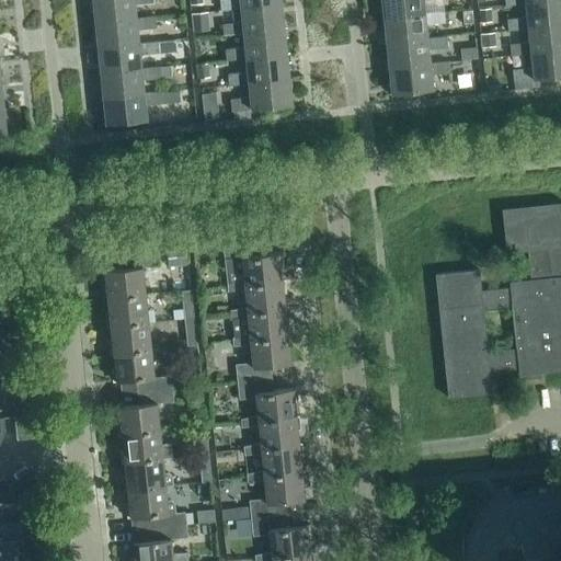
[(153,0),(92,0),(95,22),(136,18),(134,3),(153,1),(153,0)]
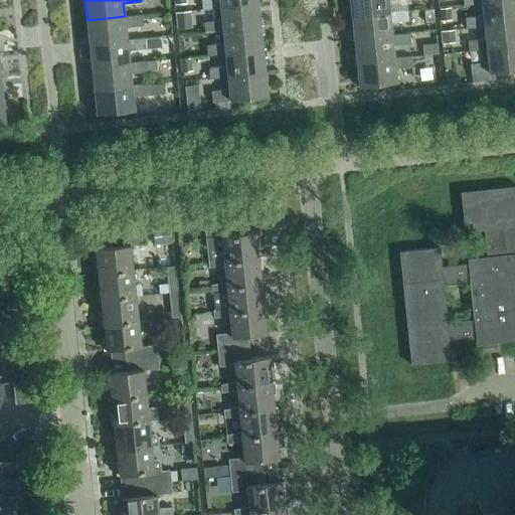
[(258,3),(258,0),(201,0),(203,9),(221,7),(258,3)]
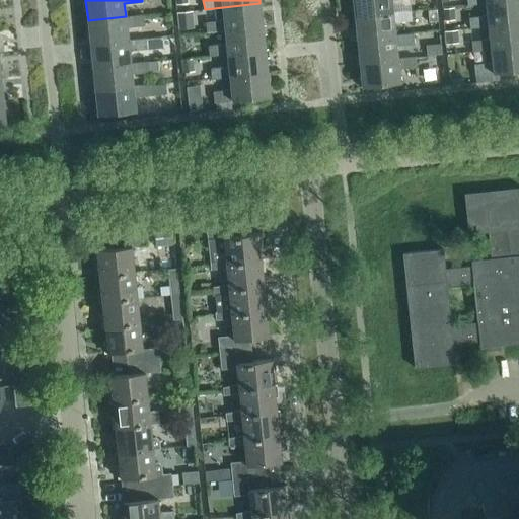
[(353,0),(355,16),(392,12),(392,11),(390,0),(353,0)]
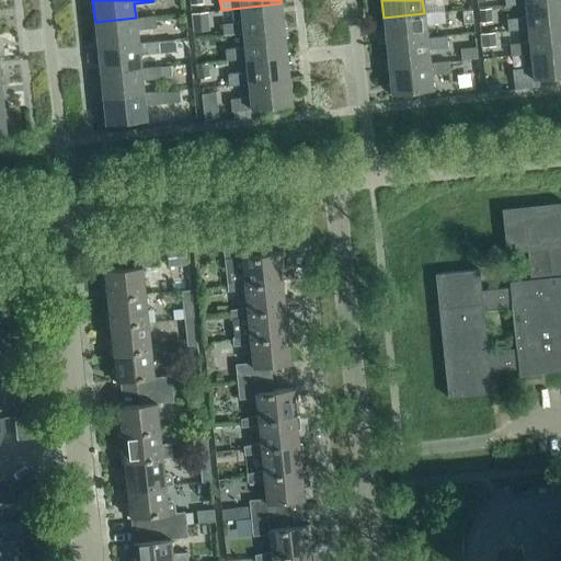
[(560,24),(560,0),(552,0),(525,3),(527,18),(507,19),(508,31),(528,29),(560,24)]
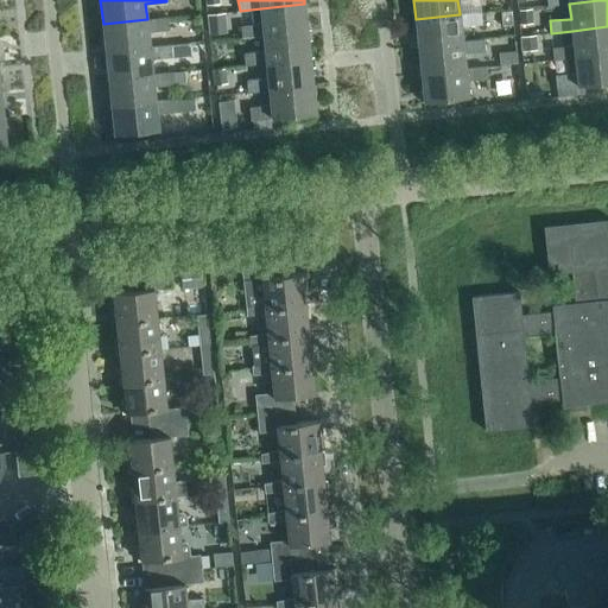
[(308,31),(304,4),(261,8),(263,24),(241,26),(242,38),(264,36),(308,31)]
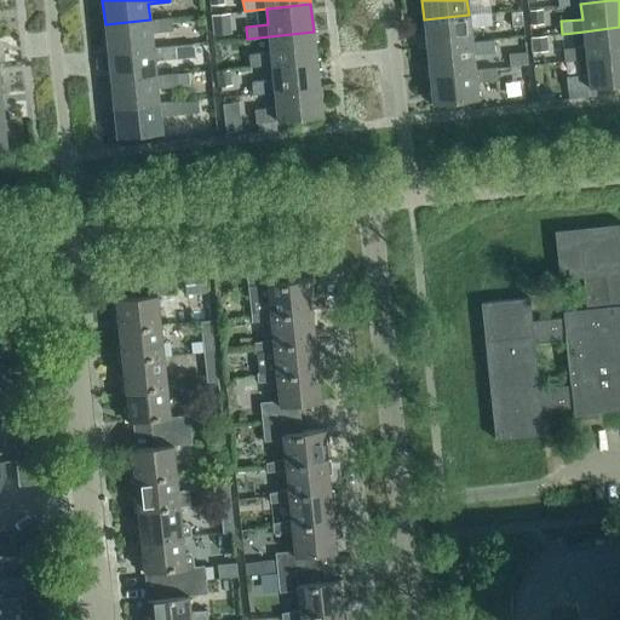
[(540,10),(530,10),(530,24),(541,24),(540,10)]
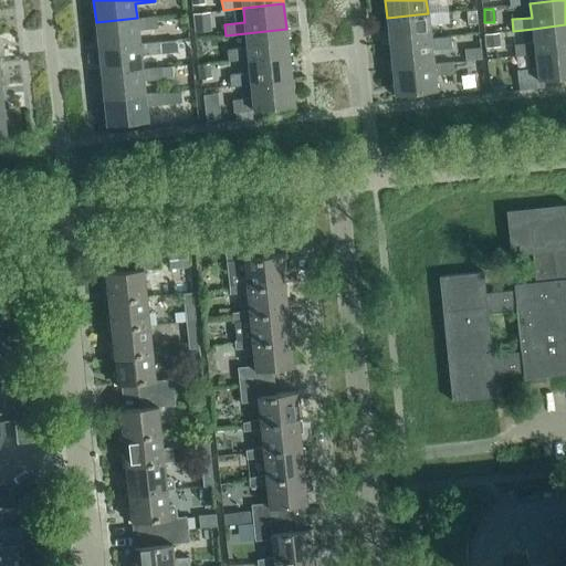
[(448,10),(428,12),(428,13),(387,18),(390,43),(430,38),(429,24),(449,22),(448,10)]
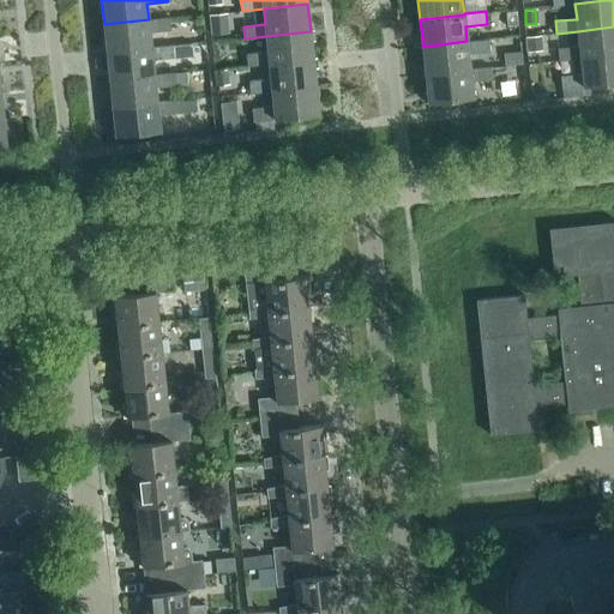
[(518,18),(517,11),(506,12),(507,24),(518,23),(518,18)]
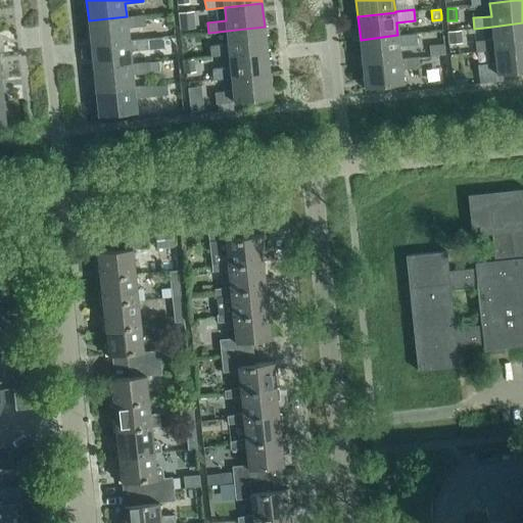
[(192,10),(178,12),(179,17),(180,29),(194,27),(192,10)]
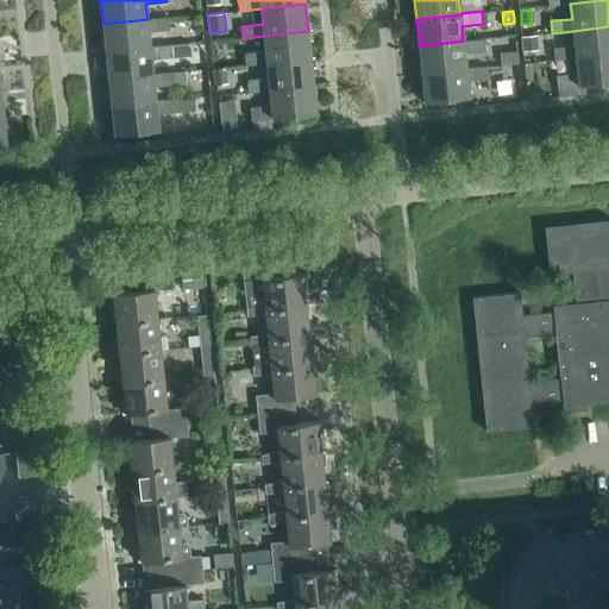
[(169,17),(148,19),(104,24),(106,51),(150,46),(149,31),(170,29),(169,17)]
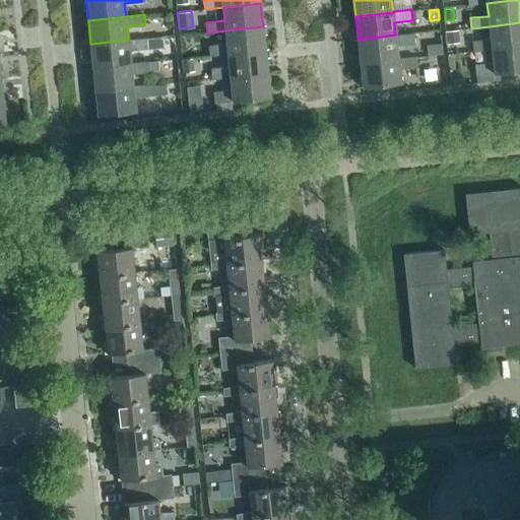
[(519,46),(519,22),(490,26),(491,39),(472,41),(473,52),(492,50),(519,46)]
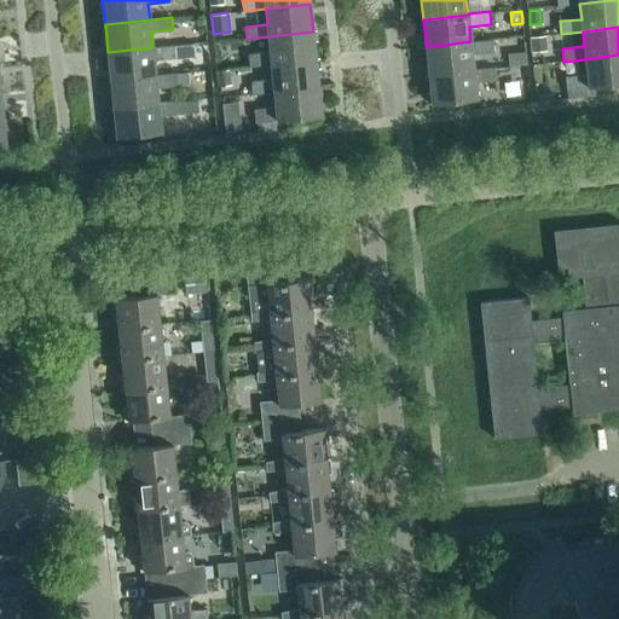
[(316,59),(313,32),(268,36),(270,52),(248,55),(249,67),(271,64),(316,59)]
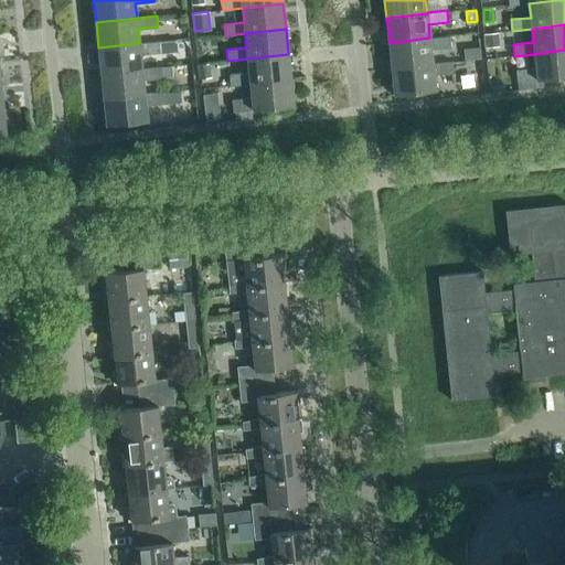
[(486,48),(500,45),(498,32),(484,34),(484,40),(486,48)]
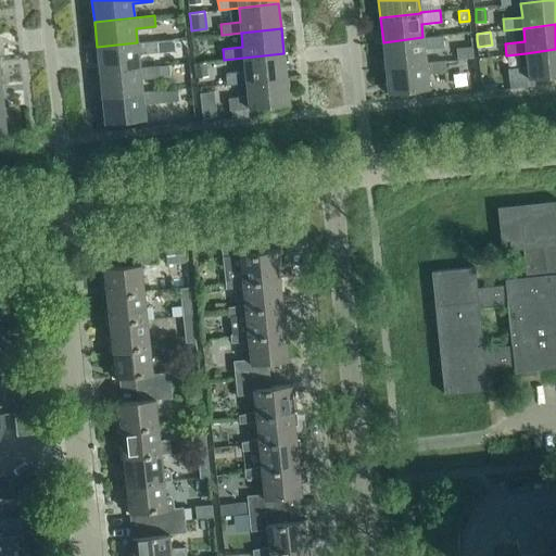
[(442,35),(422,37),(383,42),(386,66),(426,62),(425,49),(443,47),(442,35)]
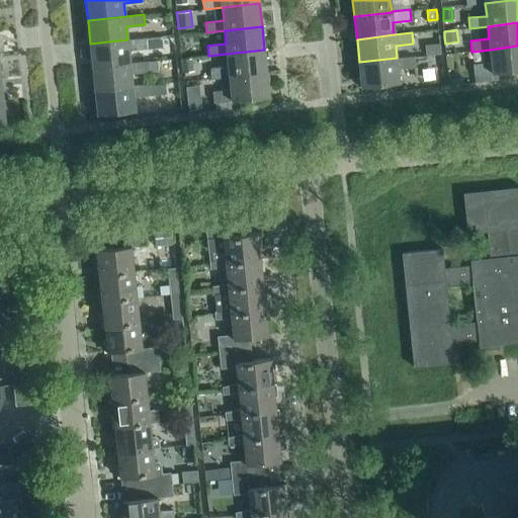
[(162,35),(146,37),(147,48),(163,47),(162,35)]
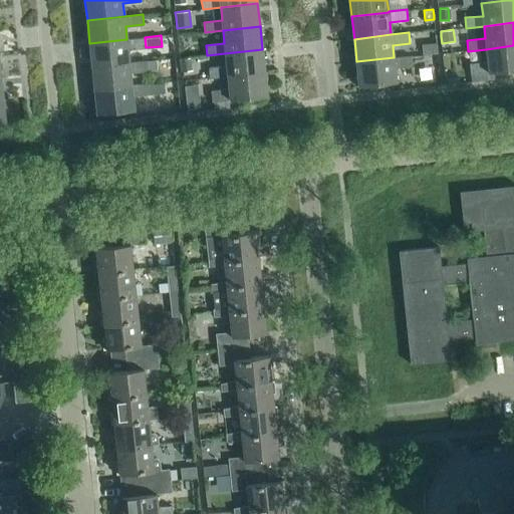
[(145,37),(126,39),(89,43),(92,66),(129,62),(127,49),(146,47),(145,37)]
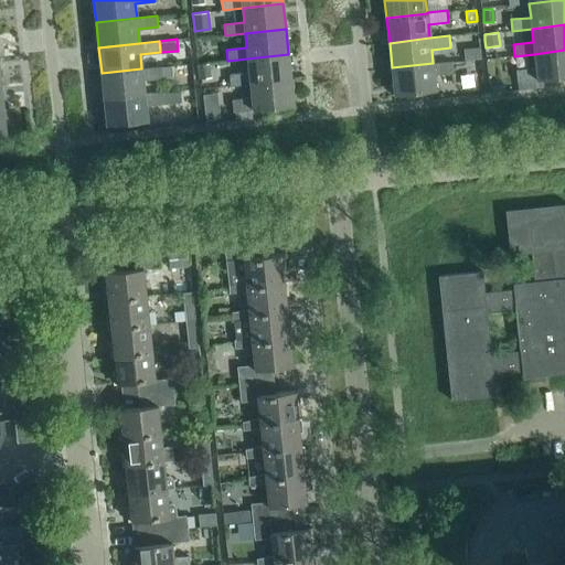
[(480,48),(464,49),(465,60),(480,59),(480,48)]
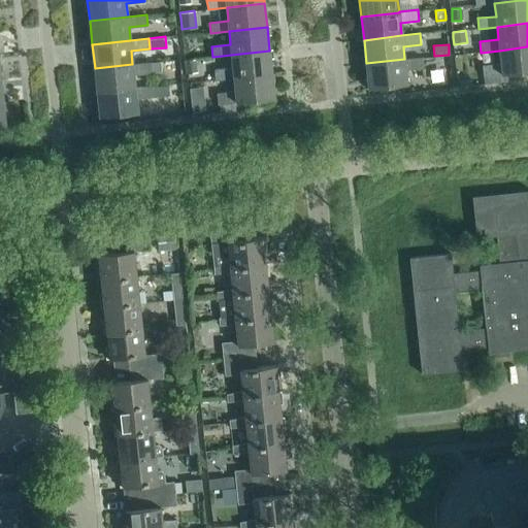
[(527,71),(527,46),(499,51),(501,63),(483,65),(484,76),(527,71)]
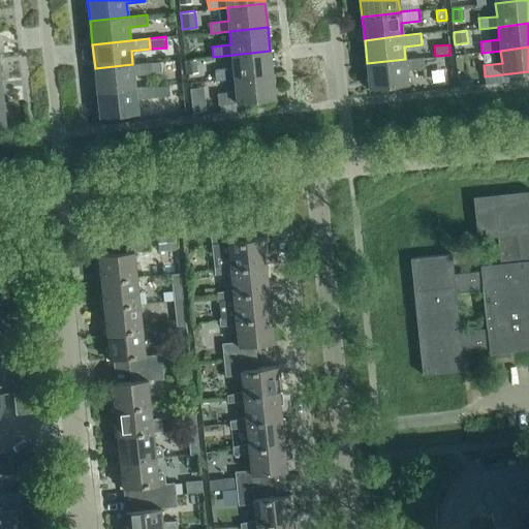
[(273,73),(270,51),(231,55),(234,68),(215,69),(216,81),(235,79),(273,73)]
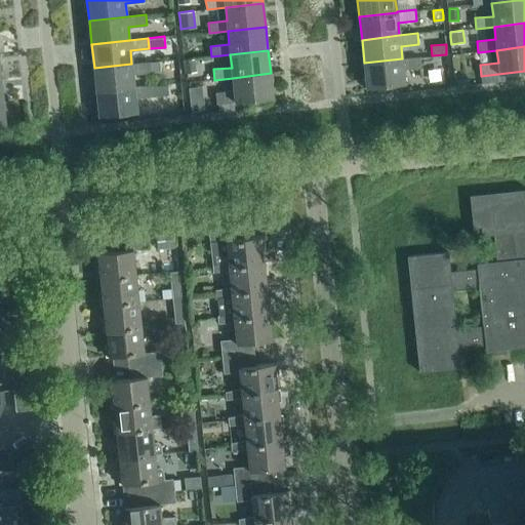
[(420,56),(402,58),(364,63),(367,87),(404,83),(403,70),(421,68),(420,56)]
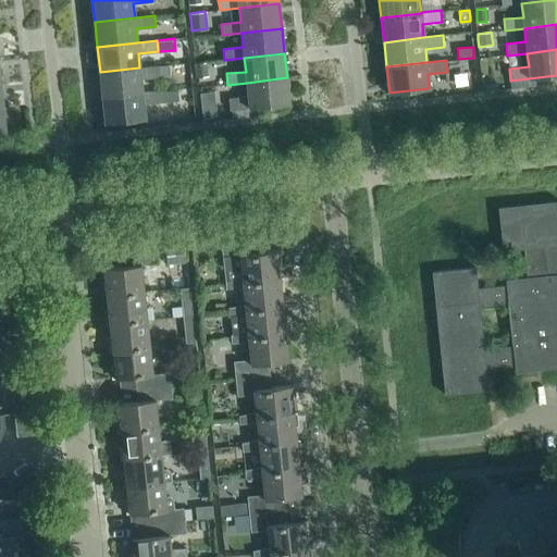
[(206,62),(195,63),(197,77),(208,76),(206,62)]
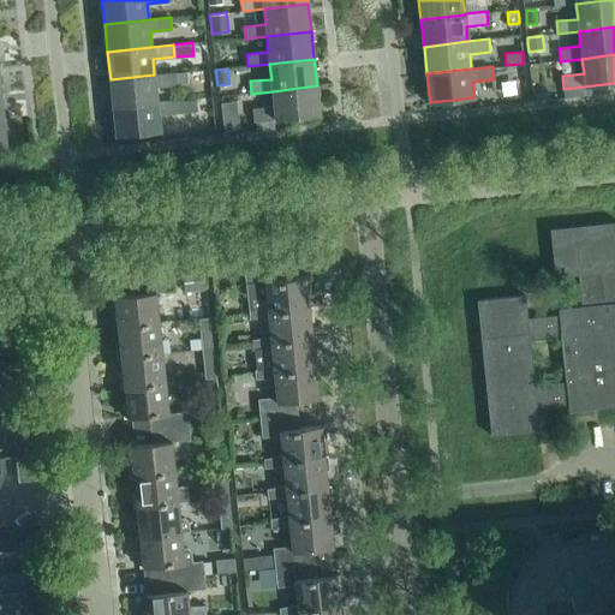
[(178,84),(189,83),(187,71),(175,72),(178,84)]
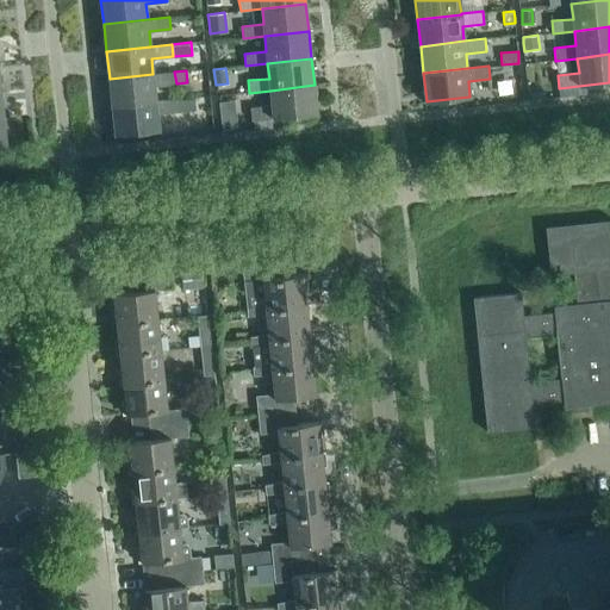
[(155,86),(176,83),(174,72),(153,74),(110,79),(112,106),(156,101),(155,86)]
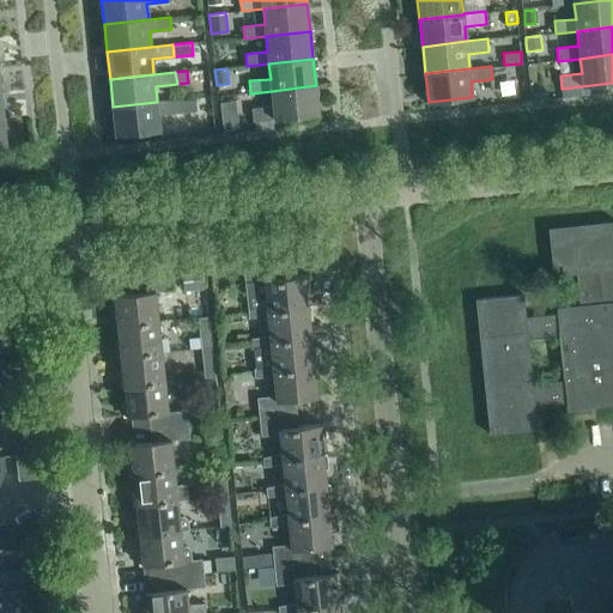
[(319,114),(316,85),(272,91),(273,105),(252,108),(254,131),(272,128),(271,119),(319,114)]
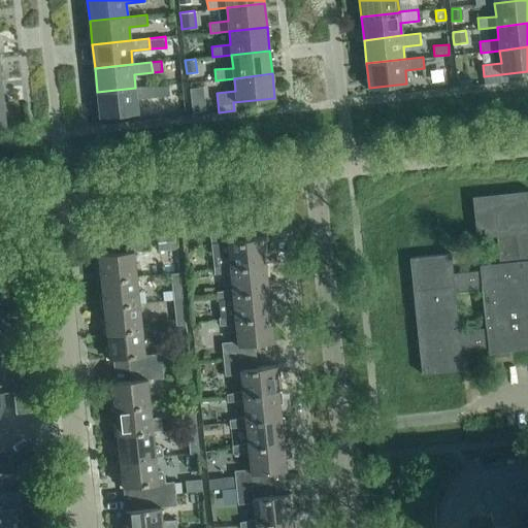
[(136,98),(155,96),(154,86),(135,88),(97,92),(100,117),(137,112),(136,98)]
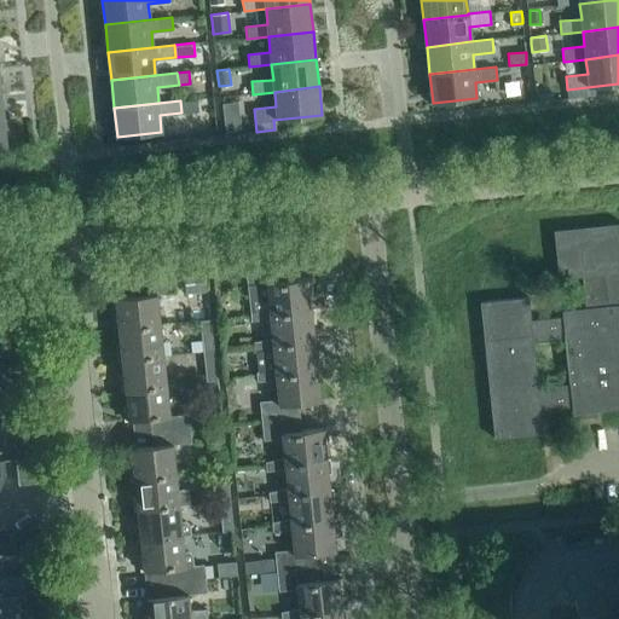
[(225,134),(242,132),(241,120),(224,122),(225,134)]
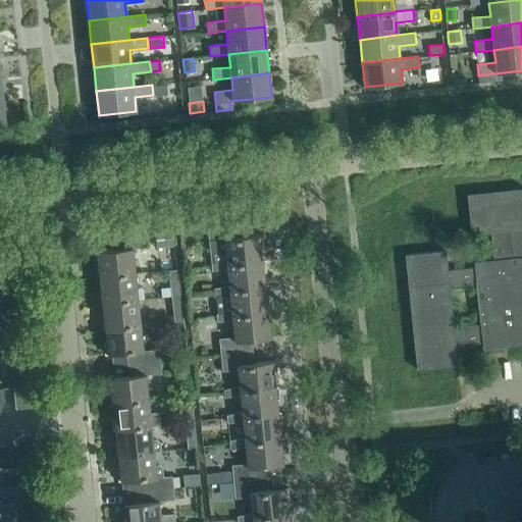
[(457,365),(455,346),(482,343),(483,348),(521,344),(521,188),(467,194),(471,235),(490,232),(493,260),(474,262),(474,267),(447,270),(445,250),(405,255),(417,369),(457,365)]
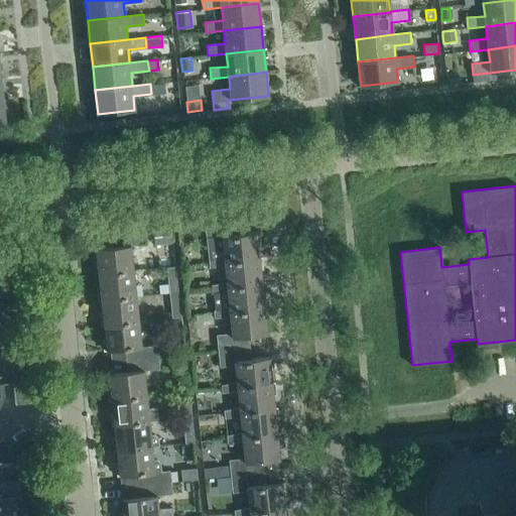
[(155,243),(173,242),(171,222),(153,224),(155,243)]
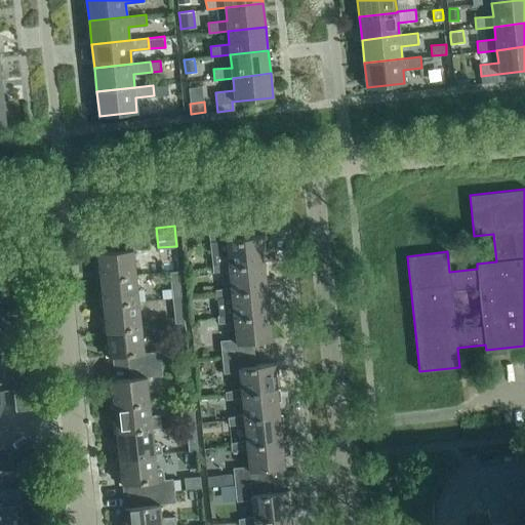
[(264,263),(260,236),(242,238),(241,226),(208,229),(210,246),(227,244),(228,261),(229,266),(264,263)]
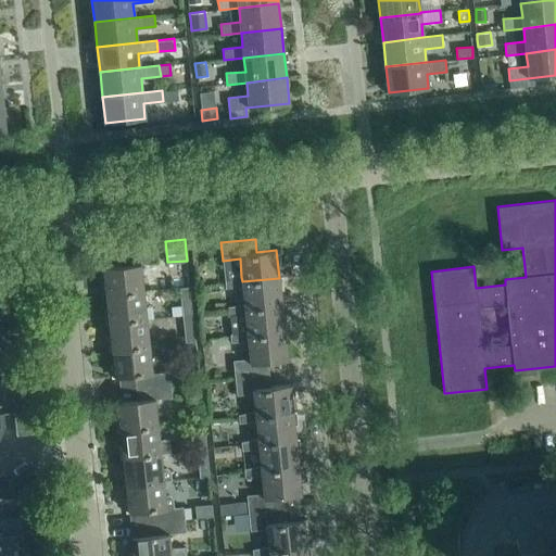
[(103,267),(106,295),(143,292),(141,264),(158,263),(156,249),(122,253),(123,265),(103,267)]
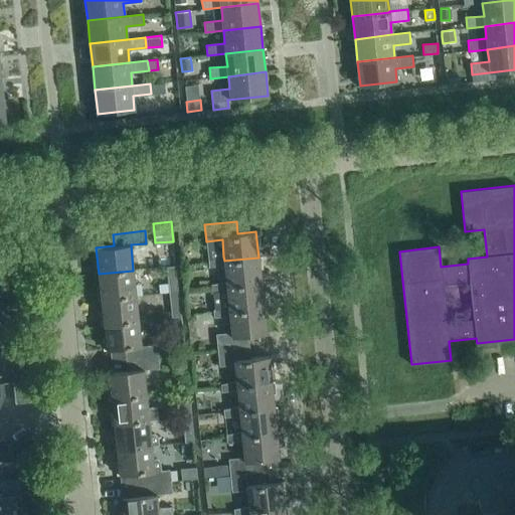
[(262,283),(259,258),(224,261),(223,256),(208,260),(209,267),(224,266),(226,282),(226,286),(262,283)]
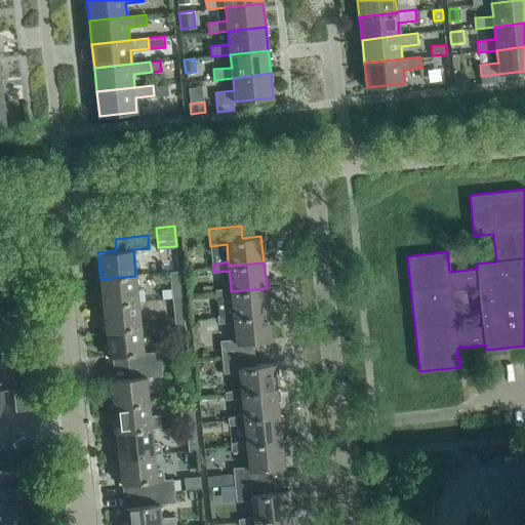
[(170,272),(171,288),(172,297),(182,296),(178,271),(170,272)]
